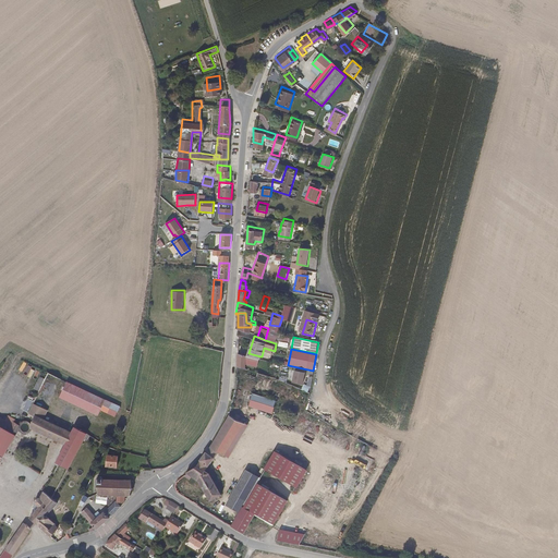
[(257,364),(258,362),(261,356),(249,353),(239,350),(239,358),(257,364)]
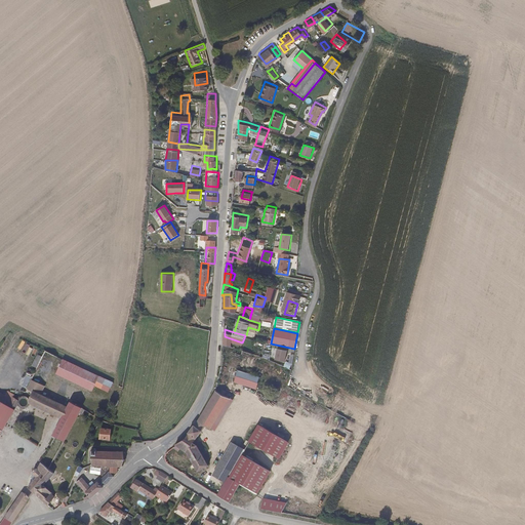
[(28,392),(27,394),(55,411),(63,398),(41,386),(62,350),(50,342),(26,386),(27,389),(28,392)]
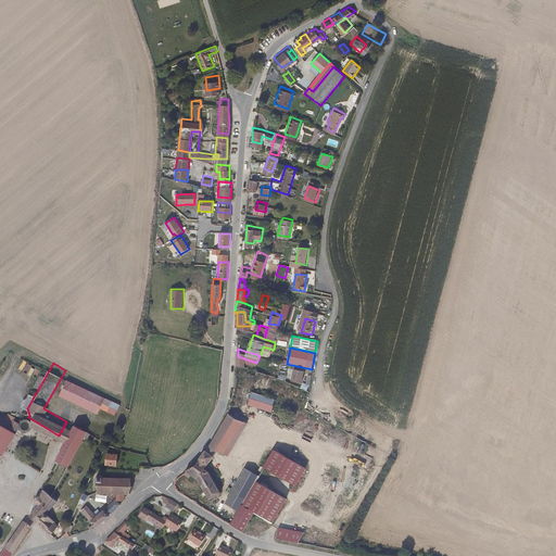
[(305,371),(293,369),(291,381),(303,383),(305,371)]
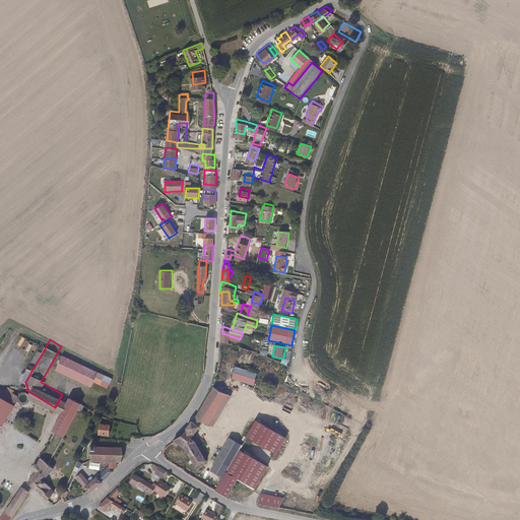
[(105,376),(60,358),(55,370),(100,389),(105,376)]
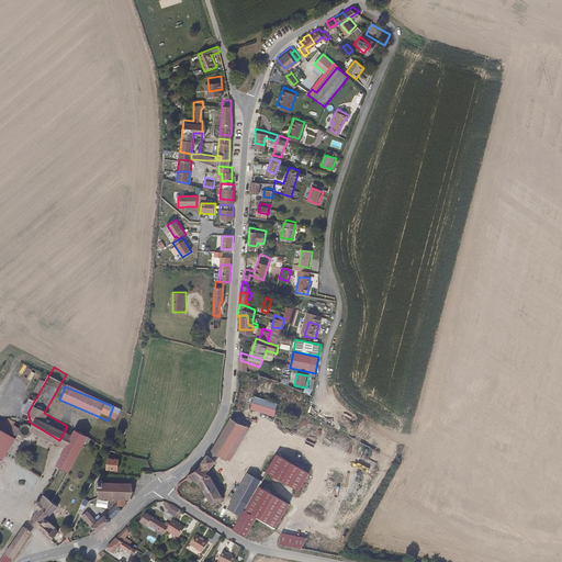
[(280,403),(257,395),(254,407),(276,416),(280,403)]
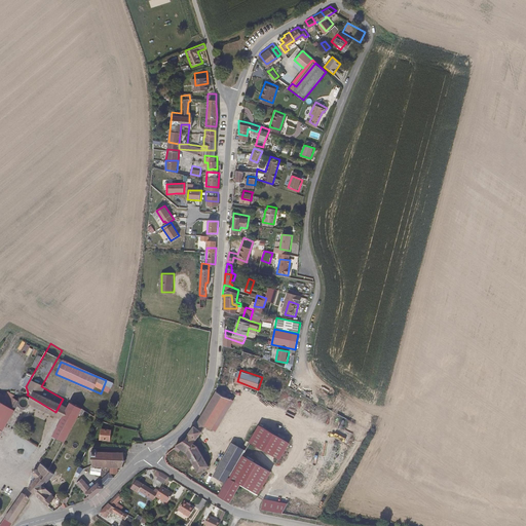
[(0,419),(13,396),(12,393),(12,390),(13,388),(14,387),(9,384),(8,387),(0,382),(0,419)]
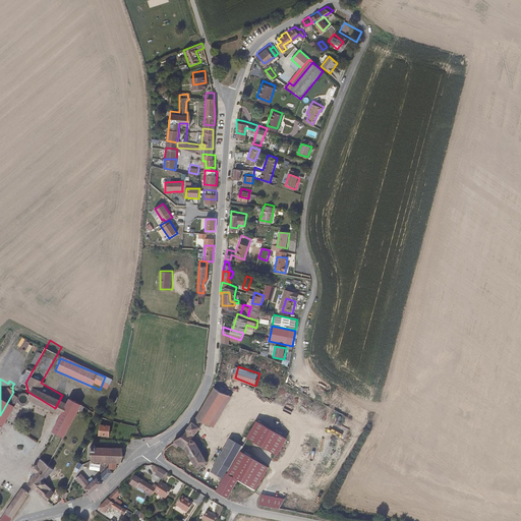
[(12,390),(13,392),(16,395),(19,395),(22,395),(24,393),(26,391),(27,389),(26,386),(25,383),(23,382),(21,381),(18,381),(15,382),(14,384),(13,385),(12,387),(12,390)]
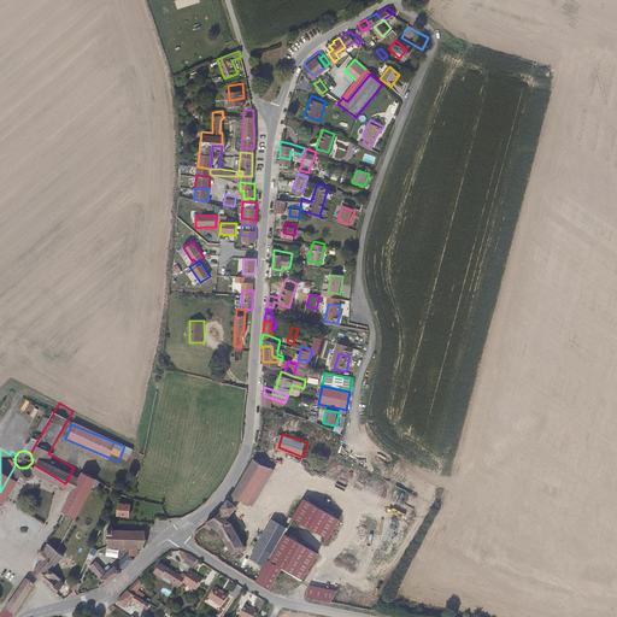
[(234,497),(245,504),(246,505),(251,504),(253,500),(274,471),(257,464),(234,497)]
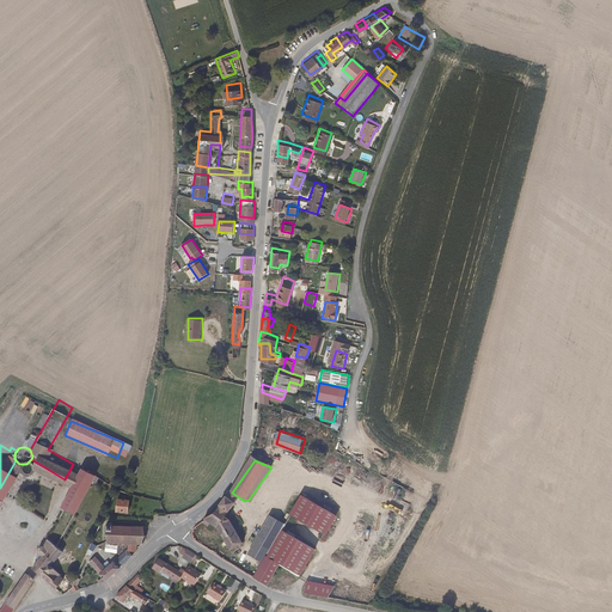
[(74,513),(97,472),(83,464),(80,467),(71,483),(59,505),(74,513)]
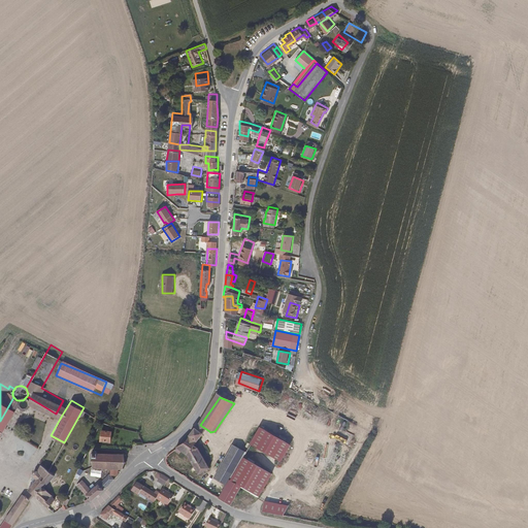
[(56,414),(61,417),(69,403),(63,400),(56,414)]
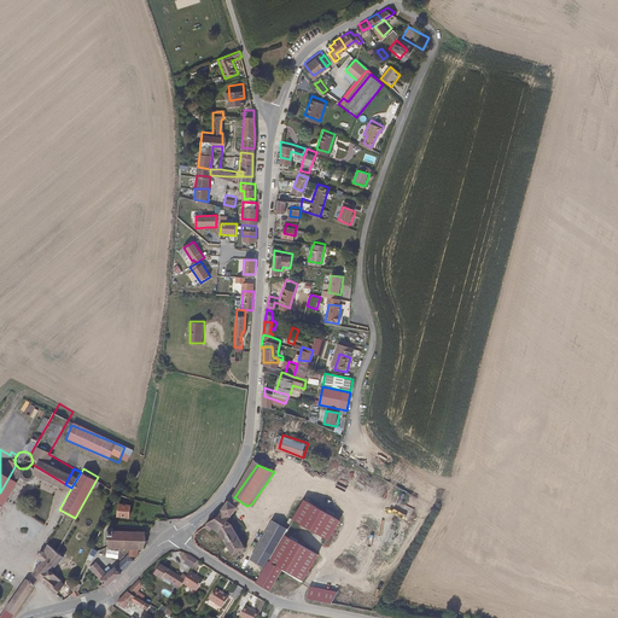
[(274,472),(254,501),(258,503),(279,474),(274,472)]
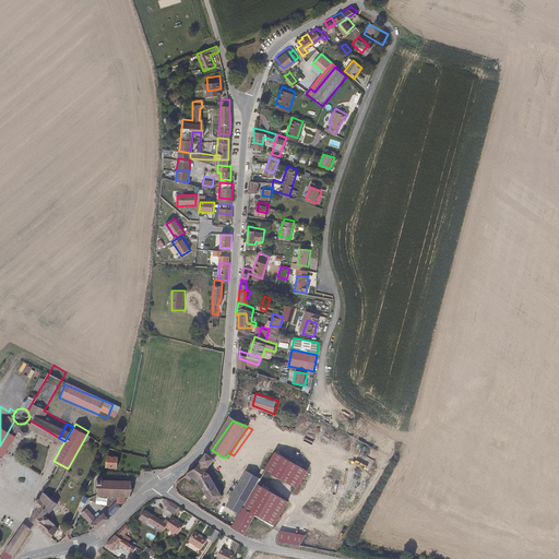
[(209,454),(217,461),(222,456),(212,450),(209,454)]
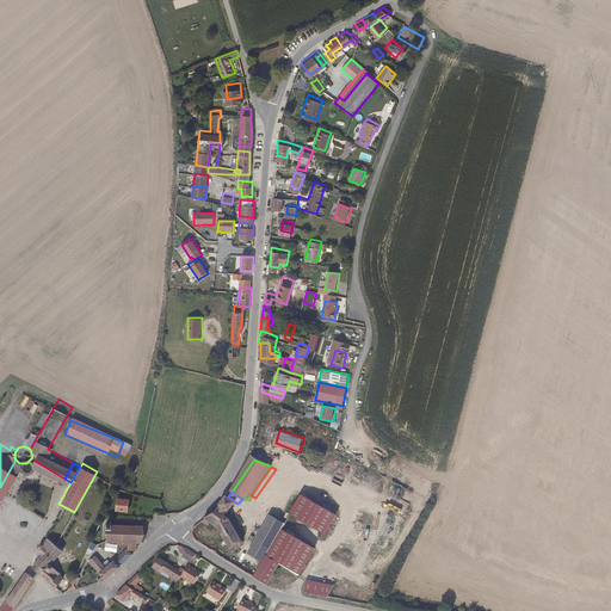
[(300,495),(289,514),(301,522),(320,534),(332,514),(300,495)]
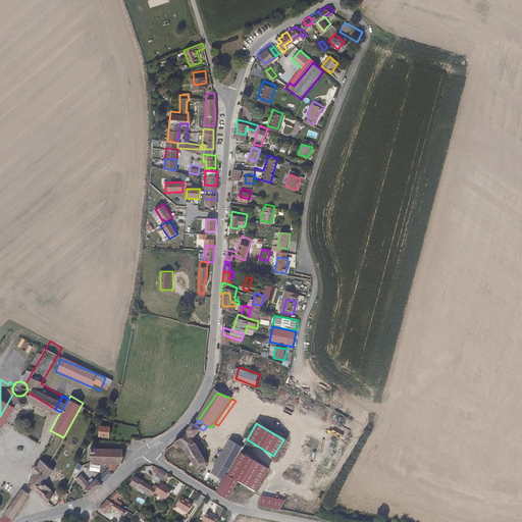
[(175,444),(173,445),(177,448),(178,445),(187,449),(197,468),(206,463),(196,441),(193,439),(203,430),(195,424),(186,437),(175,441),(175,444)]
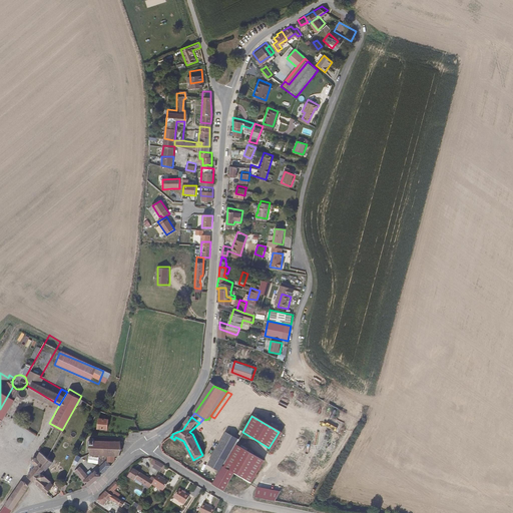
[(107,430),(108,420),(98,419),(98,429),(107,430)]
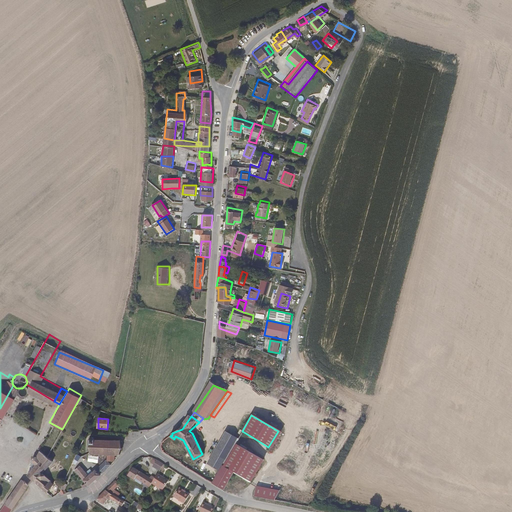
[(222,465),(234,443),(238,437),(226,430),(207,462),(219,469),(222,465)]
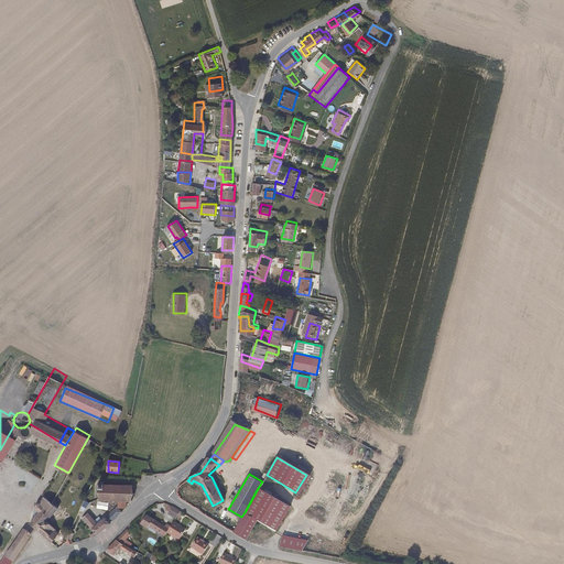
[(118,508),(125,508),(125,500),(130,501),(134,492),(131,486),(131,485),(130,485),(130,484),(129,484),(127,484),(126,484),(122,484),(122,483),(121,483),(120,484),(117,484),(117,483),(115,483),(115,484),(110,484),(111,483),(109,483),(107,483),(106,483),(106,480),(101,480),(101,481),(99,481),(99,483),(98,483),(98,485),(98,499),(98,500),(100,500),(100,499),(108,500),(108,501),(110,501),(110,500),(112,500),(112,501),(115,501),(115,500),(118,500),(118,508)]
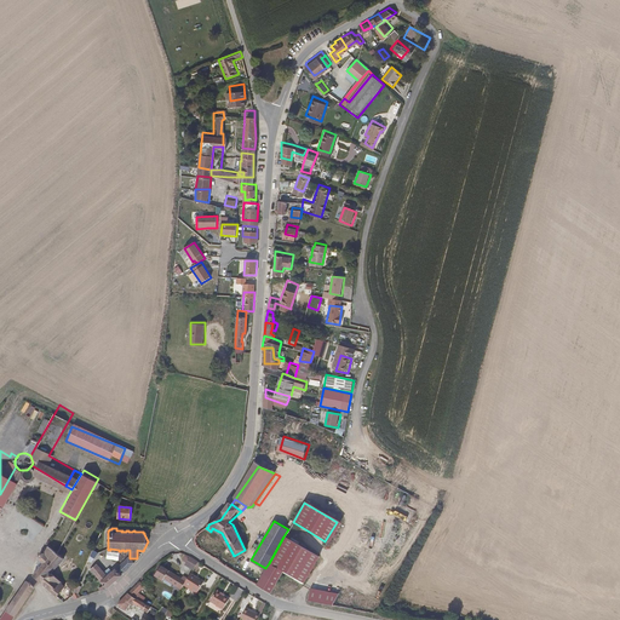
[(269,563),(280,570),(300,583),(316,556),(283,537),(269,563)]
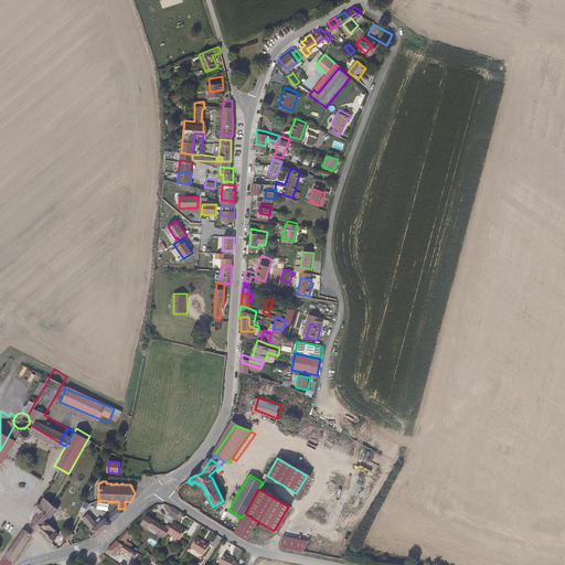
[(30,526),(35,531),(50,544),(56,535),(53,533),(54,531),(50,526),(62,511),(56,507),(45,500),(42,505),(39,505),(35,511),(35,513),(33,516),(35,519),(30,526)]
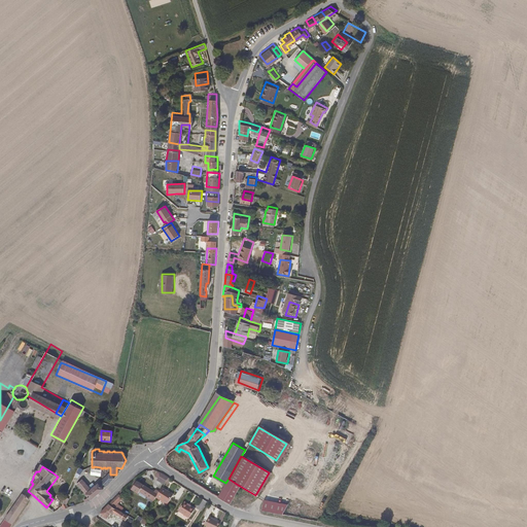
[(84,470),(80,467),(74,478),(77,480),(78,476),(80,477),(84,470)]
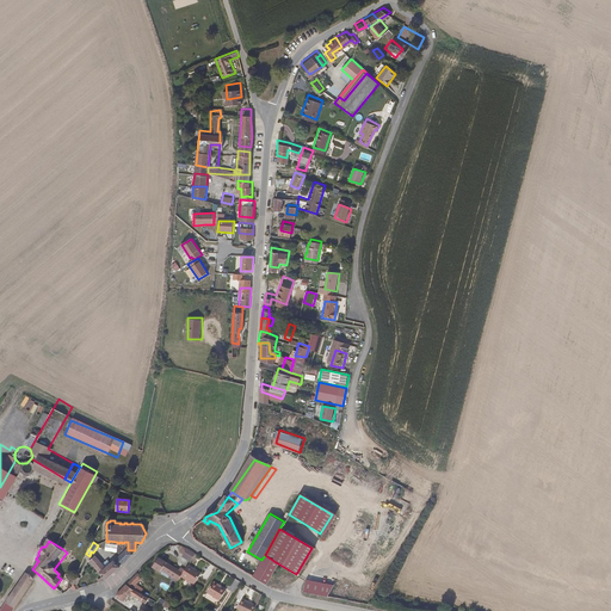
[(196,554),(187,549),(186,550),(183,555),(181,557),(191,562),(196,554)]
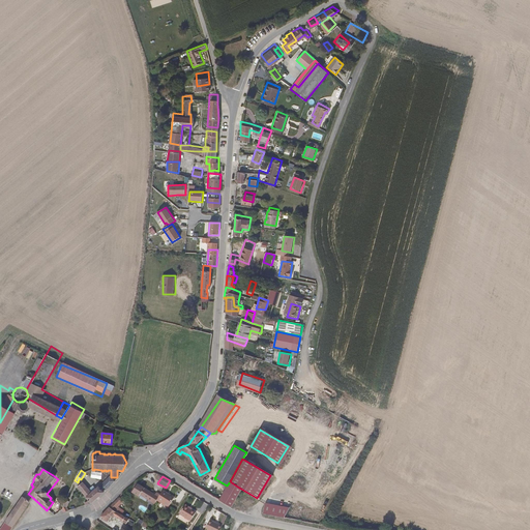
[(101,488),(106,492),(111,486),(115,482),(111,477),(101,488)]
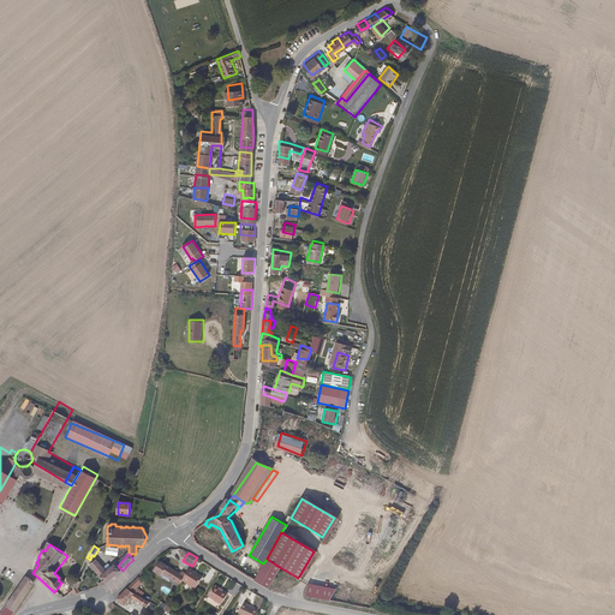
[(106,579),(108,583),(114,578),(123,571),(118,566),(117,565),(109,571),(99,559),(93,565),(106,579)]
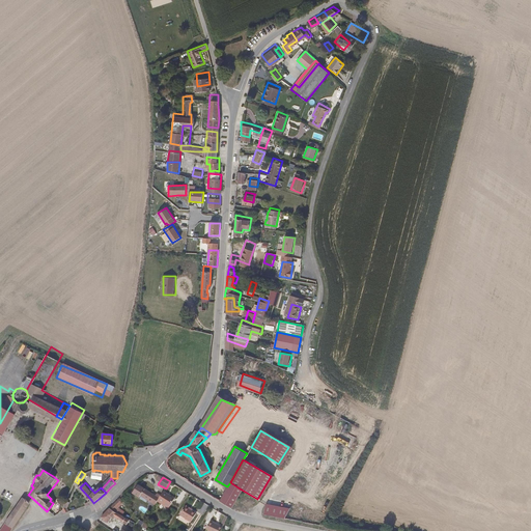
[(221,497),(231,503),(240,488),(230,482),(227,486),(221,497)]
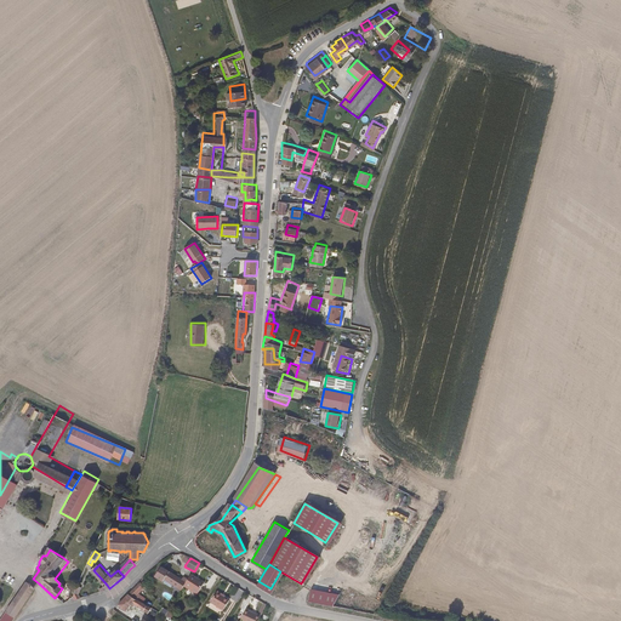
[(182,592),(188,581),(183,579),(181,581),(160,569),(155,579),(163,584),(165,580),(174,585),(172,586),(181,591),(182,592)]
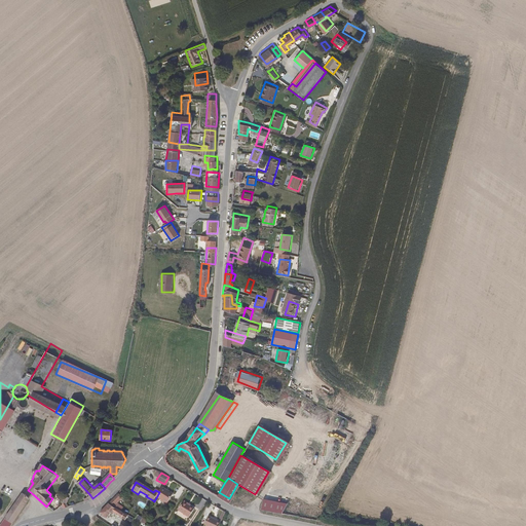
[(166,491),(162,488),(159,492),(156,497),(167,503),(173,496),(165,492),(166,491)]
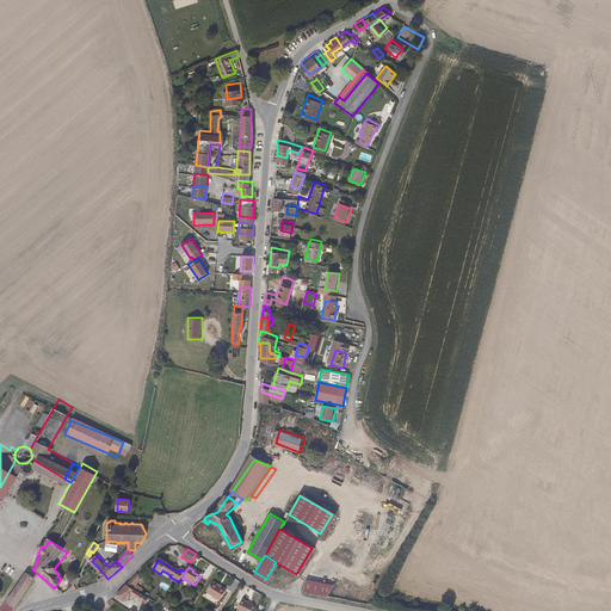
[(4,602),(13,609),(32,578),(30,574),(24,571),(4,602)]
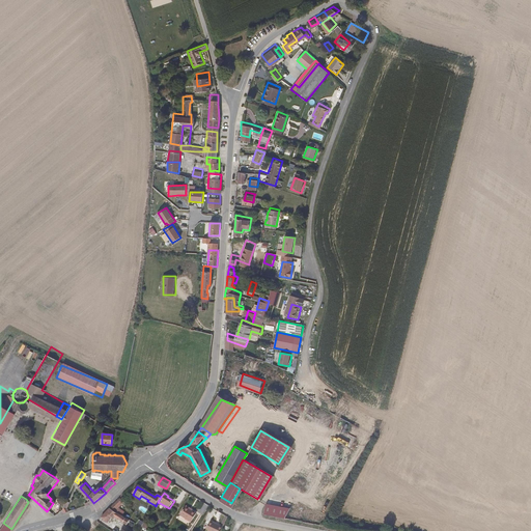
[(122,504),(118,500),(111,509),(115,512),(122,504)]
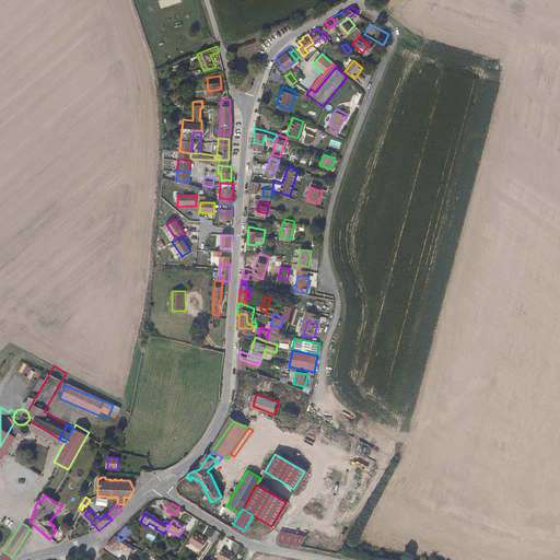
[(272,538),(299,545),(303,536),(277,529),(272,538)]
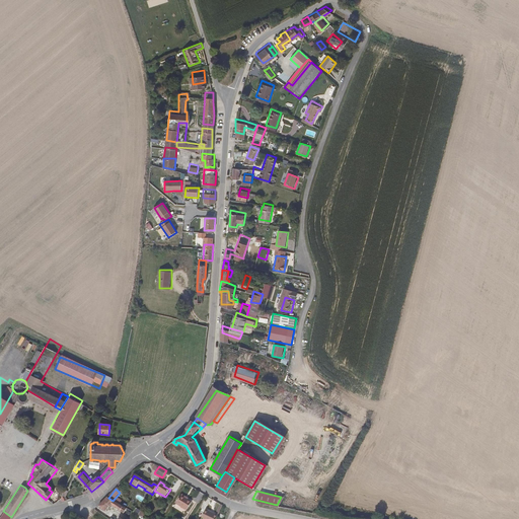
[(187,510),(192,502),(181,496),(176,504),(187,510)]
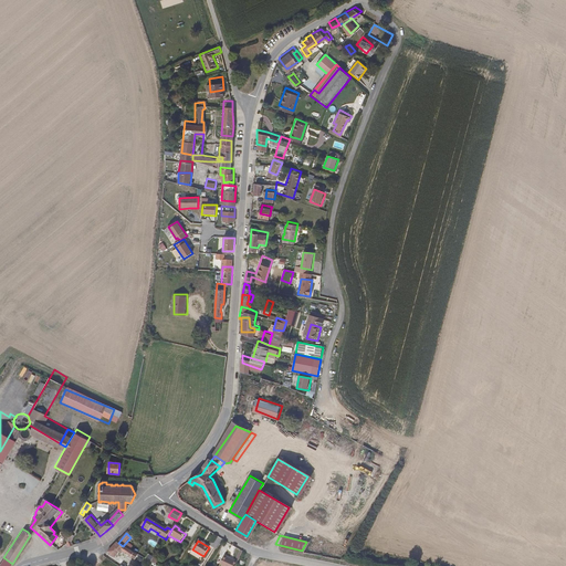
[(123,546),(118,543),(108,554),(117,558),(122,553),(127,556),(128,555),(138,561),(140,556),(137,554),(123,546)]
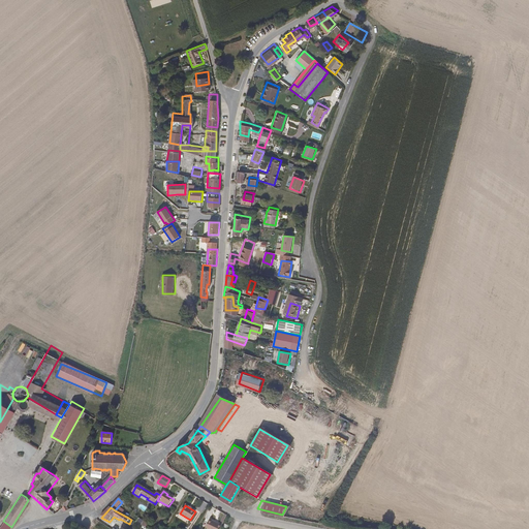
[(207,528),(208,528),(221,528),(223,527),(212,520),(207,528)]
